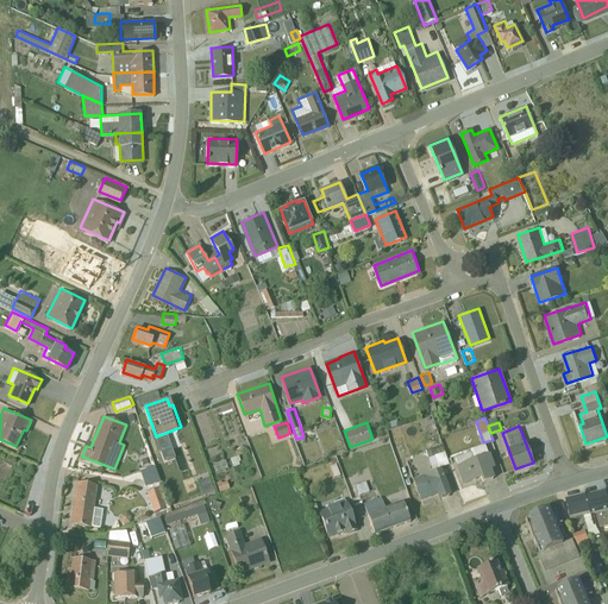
[(443,441),(425,447),(433,471),(414,477),(421,497),(438,491),(440,496),(450,492),(440,465),(450,461),(443,441)]
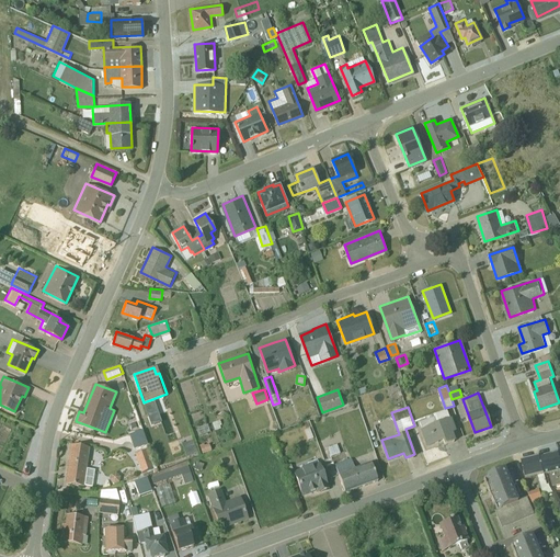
[(434,416),(420,420),(427,444),(443,439),(444,443),(455,440),(452,430),(454,430),(449,416),(436,420),(434,416)]
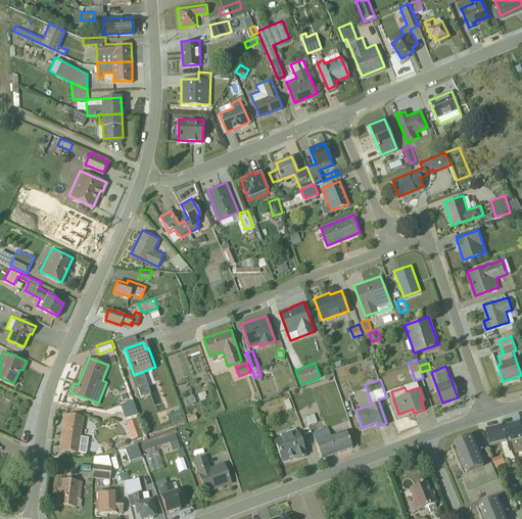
[(198,391),(200,398),(206,396),(205,394),(207,393),(205,389),(198,391)]
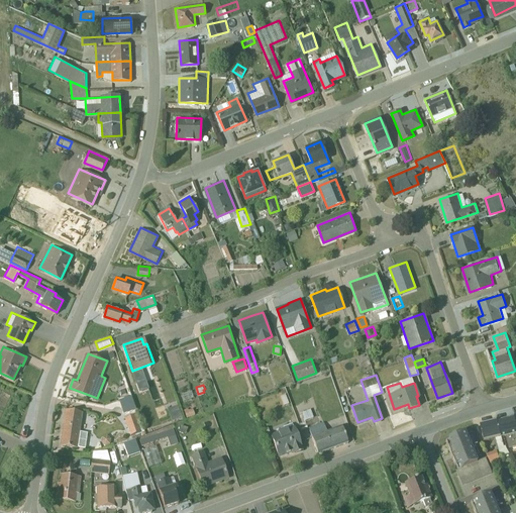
[(192,389),(182,392),(184,398),(194,395),(192,389)]
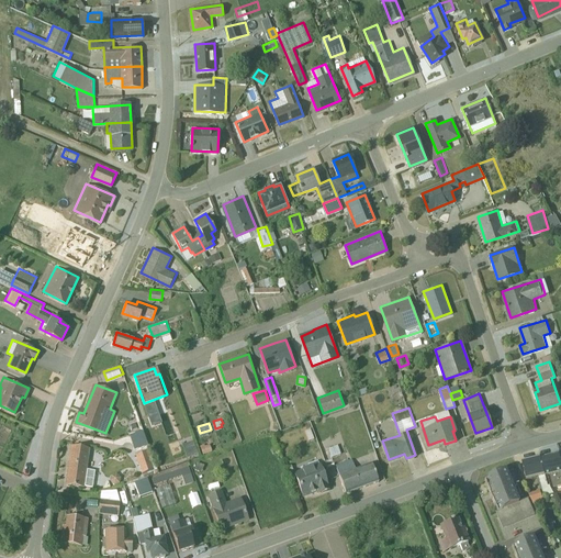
[(26,466),(33,467),(40,437),(33,436),(26,466)]
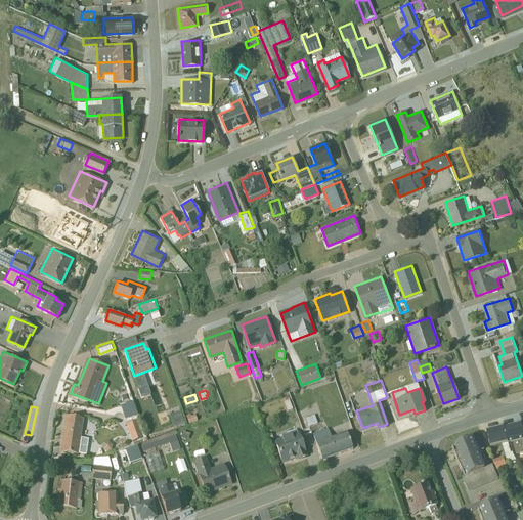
[(170,413),(174,424),(184,421),(180,408),(170,413)]
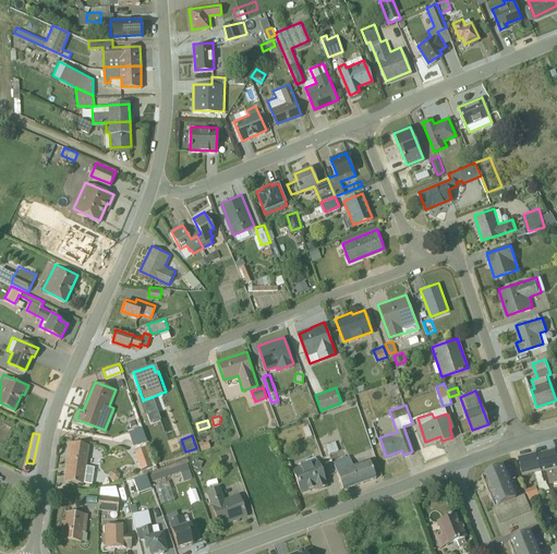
[(203,438),(198,440),(202,448),(210,446),(208,438),(204,441),(203,438)]
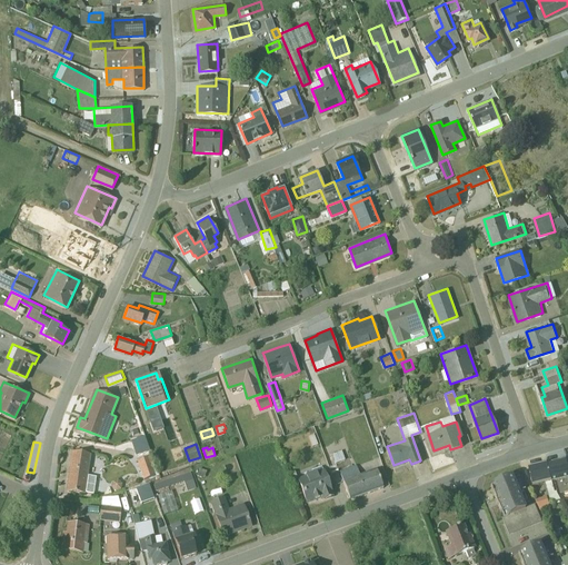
[(73,449),(67,488),(93,492),(97,474),(88,473),(91,453),(73,449)]
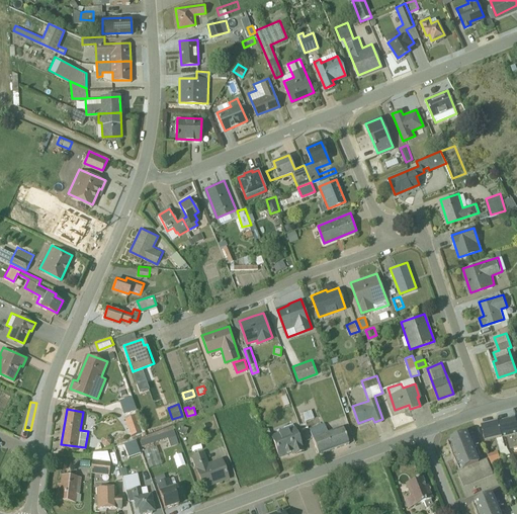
[(139,412),(125,417),(132,433),(145,429),(139,412)]
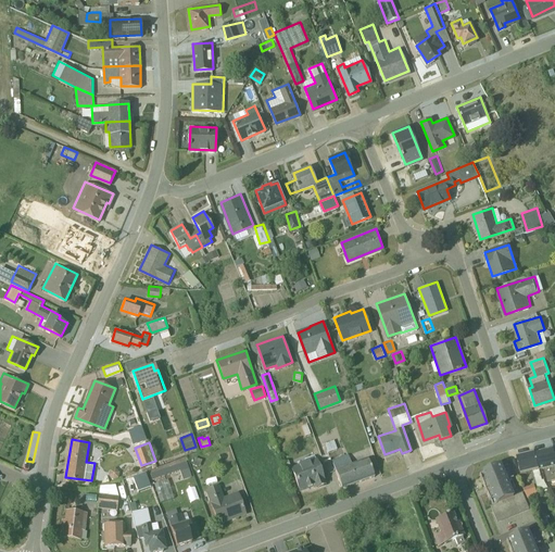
[(554,452),(553,447),(534,450),(539,468),(544,467),(547,479),(554,477),(554,452)]
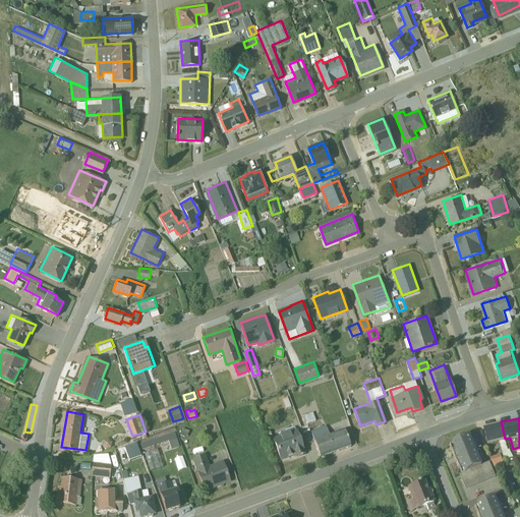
[(508,448),(505,439),(501,421),(484,426),(488,443),(500,440),(505,458),(514,456),(510,448),(508,448)]
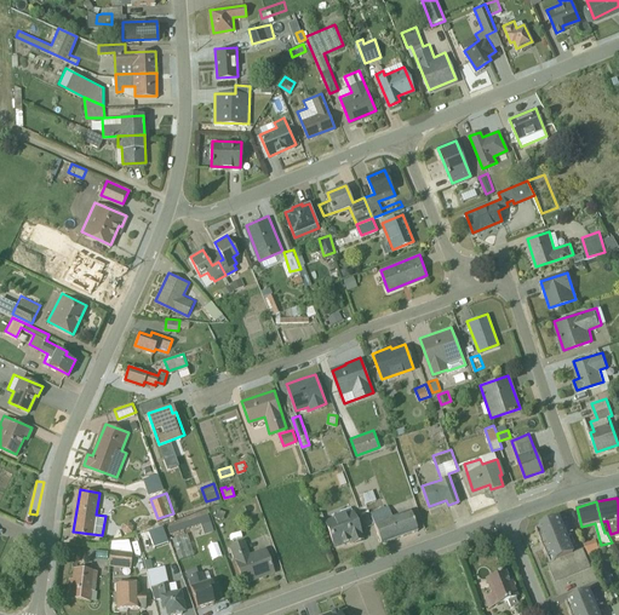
[(371,511),(382,541),(418,528),(411,507),(393,513),(389,504),(371,511)]
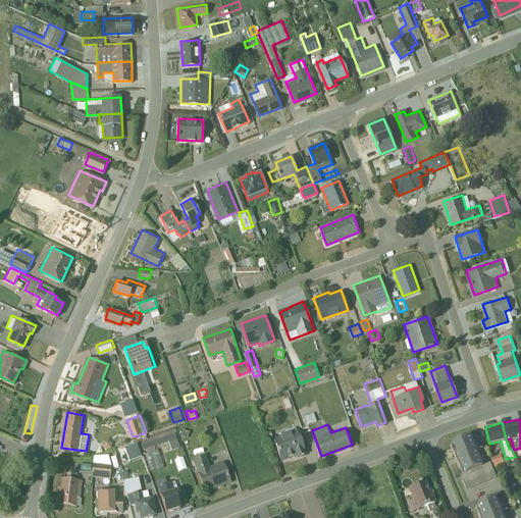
[(188,435),(191,429),(190,429),(184,427),(183,428),(179,427),(177,431),(180,433),(181,433),(188,435)]
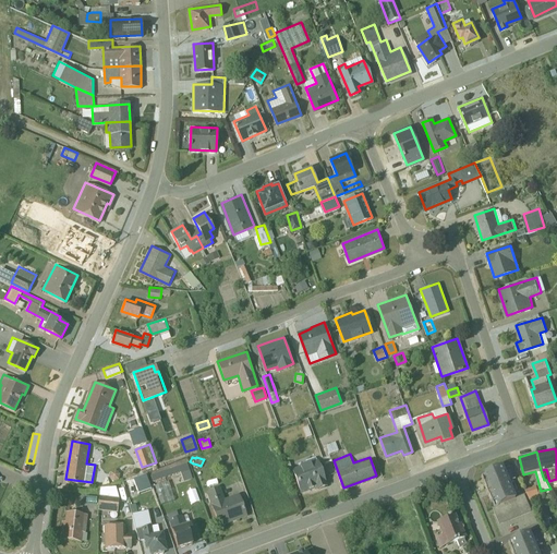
[(327,483),(317,458),(292,467),(301,491),(315,485),(316,488),(327,483)]
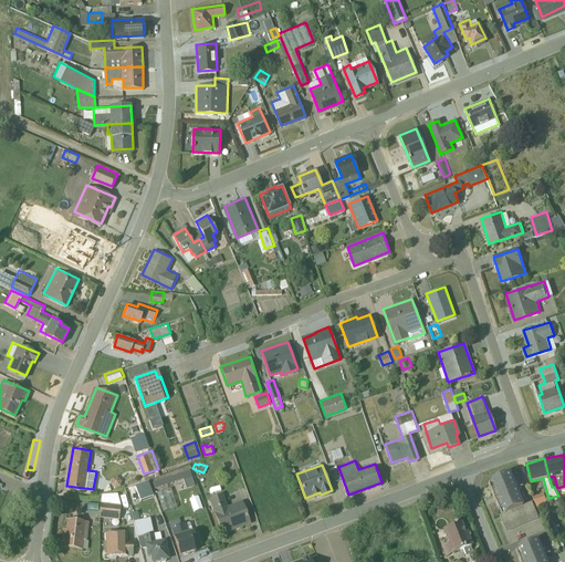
[(190,467),(153,479),(155,486),(184,477),(187,486),(196,484),(190,467)]
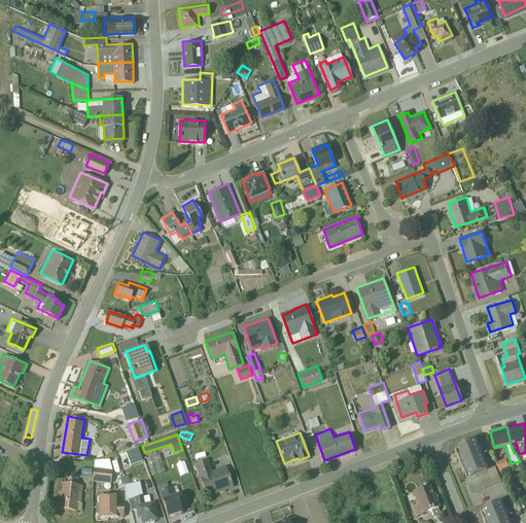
[(471,493),(502,481),(495,464),(489,467),(486,462),(490,461),(482,443),(478,445),(475,439),(455,448),(466,477),(464,477),(471,493)]
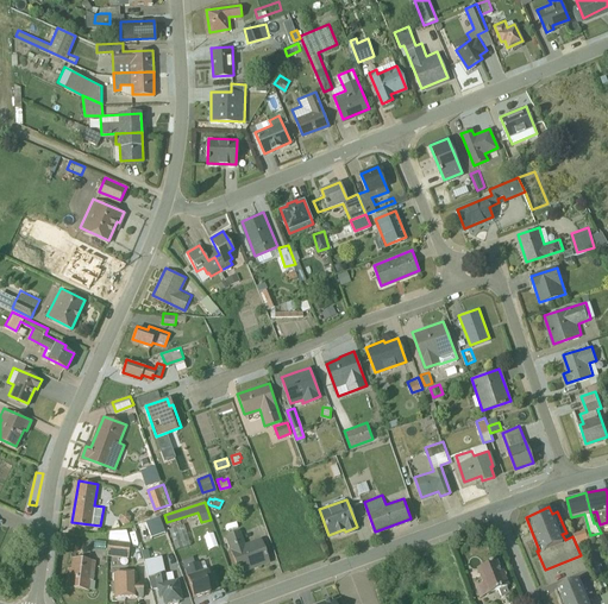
[(161,513),(146,517),(151,533),(165,528),(161,513)]
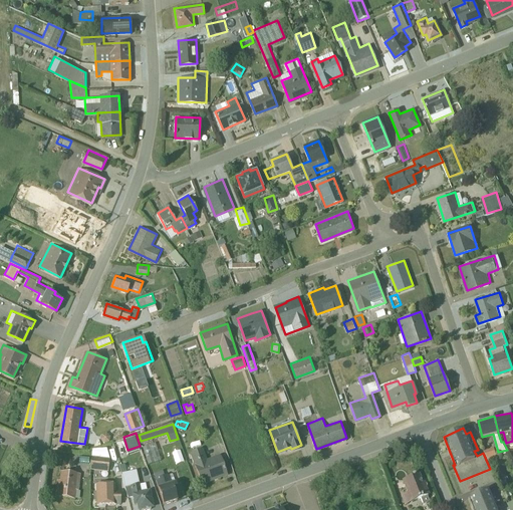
[(156,441),(143,445),(149,463),(162,458),(156,441)]
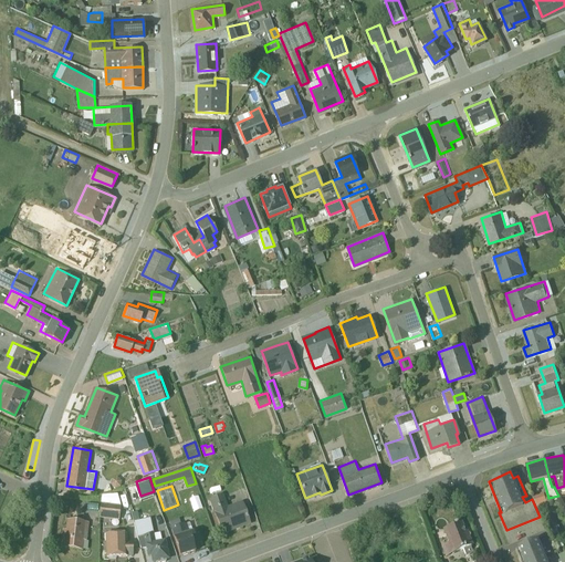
[(210,497),(223,531),(236,527),(236,526),(250,520),(242,499),(228,503),(223,491),(210,497)]
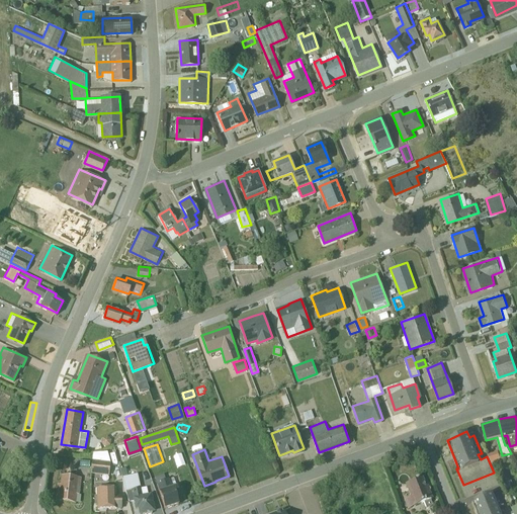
[(498,449),(488,452),(492,461),(501,458),(498,449)]
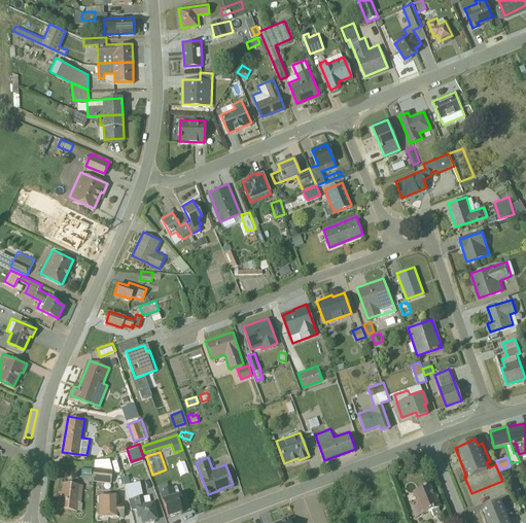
[(93,479),(110,481),(112,468),(94,466),(93,479)]
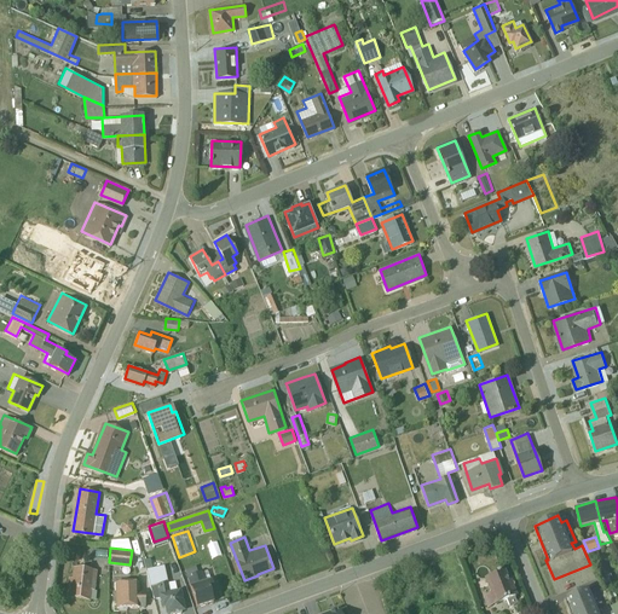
[(162,604),(167,603),(168,612),(175,609),(175,612),(182,610),(182,608),(184,608),(180,590),(178,591),(175,580),(168,581),(165,563),(152,567),(150,556),(144,557),(155,596),(161,595),(162,604)]
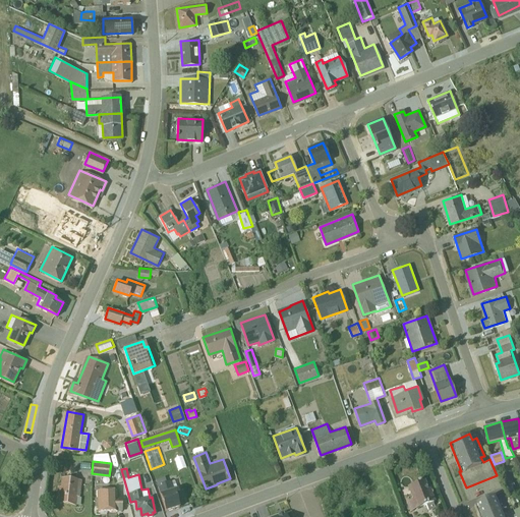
[(166,509),(179,505),(177,497),(180,496),(175,478),(171,479),(167,480),(165,474),(156,477),(166,509)]
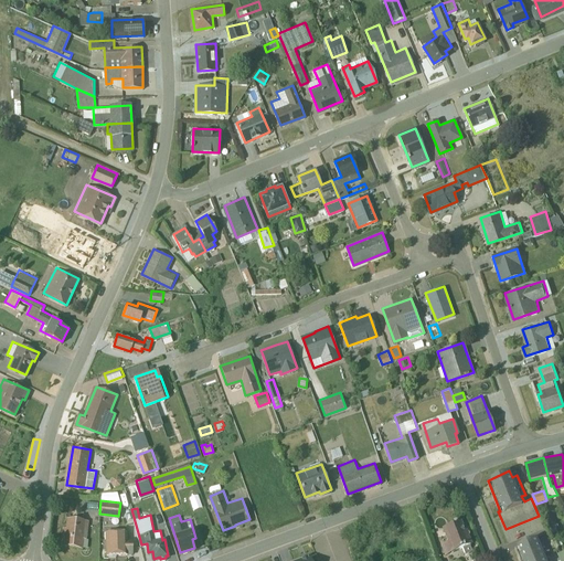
[(88,518),(67,516),(66,531),(63,530),(61,544),(78,547),(80,537),(86,537),(88,518)]
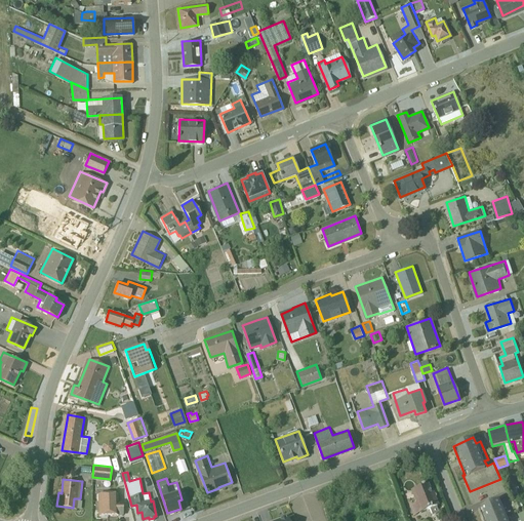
[(518,487),(516,482),(509,485),(510,491),(511,490),(513,494),(519,491),(517,488),(518,487)]
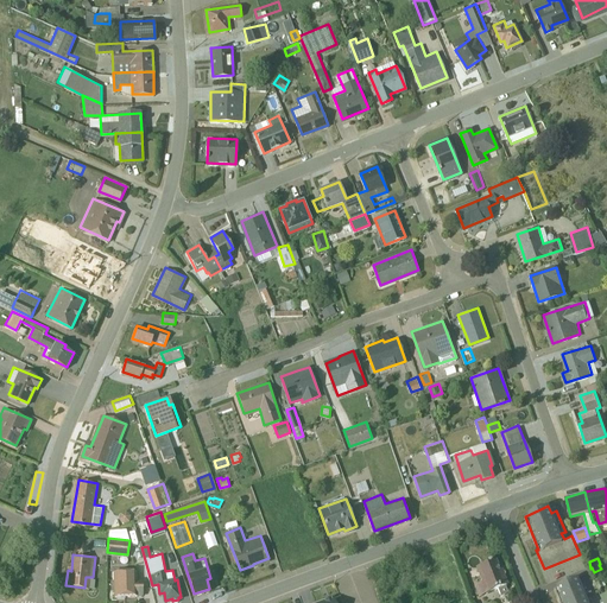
[(499,569),(495,559),(478,566),(482,579),(475,583),(480,594),(498,586),(501,595),(509,591),(505,583),(506,583),(500,567),(499,569)]
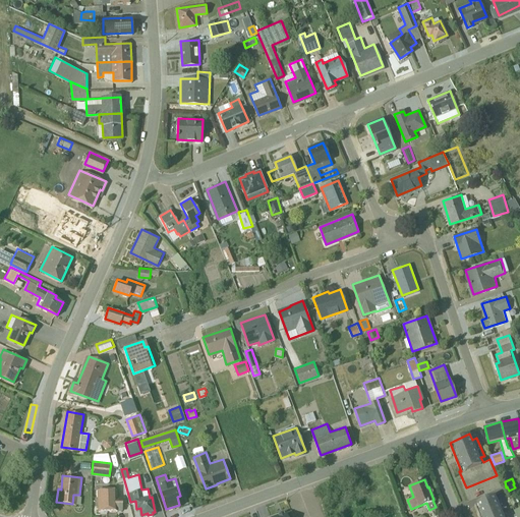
[(98,487),(99,510),(100,510),(100,511),(107,511),(107,510),(122,508),(122,500),(117,500),(117,486),(98,487)]
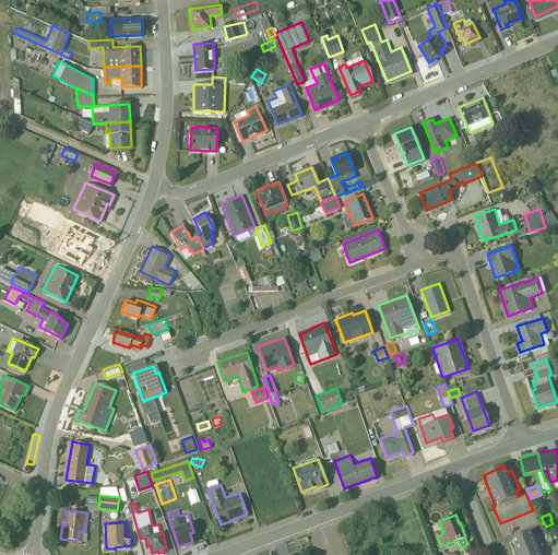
[(532,531),(509,540),(512,546),(511,546),(514,553),(513,553),(514,554),(544,554),(546,554),(538,535),(534,536),(532,531)]
